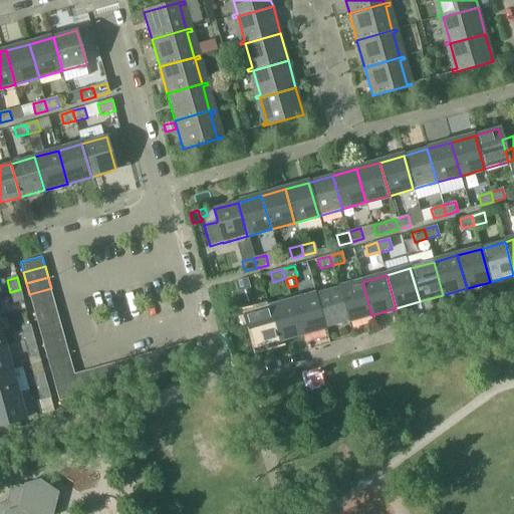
[(246,279),(235,282),(238,292),(249,288),(246,279)]
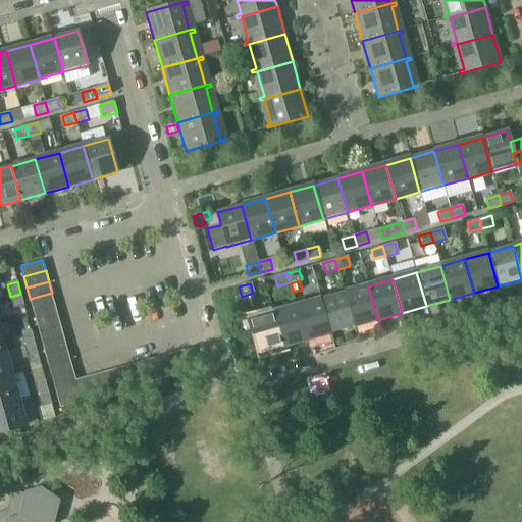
[(354,326),(377,320),(368,286),(344,293),(354,326)]
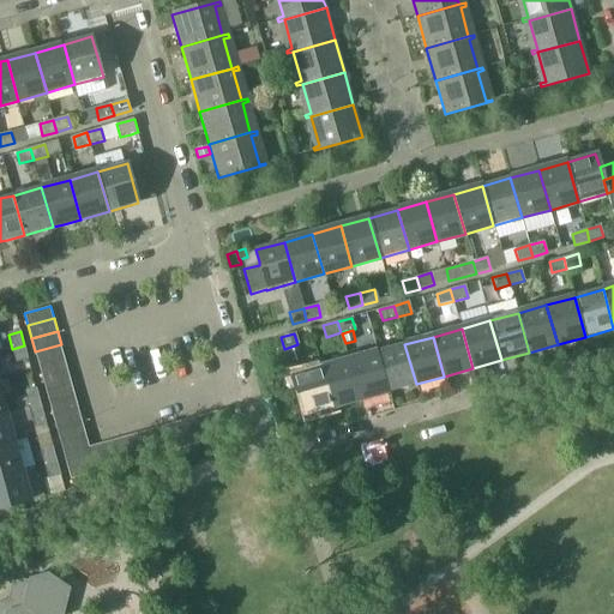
[(65,357),(61,344),(35,351),(38,365),(65,357)]
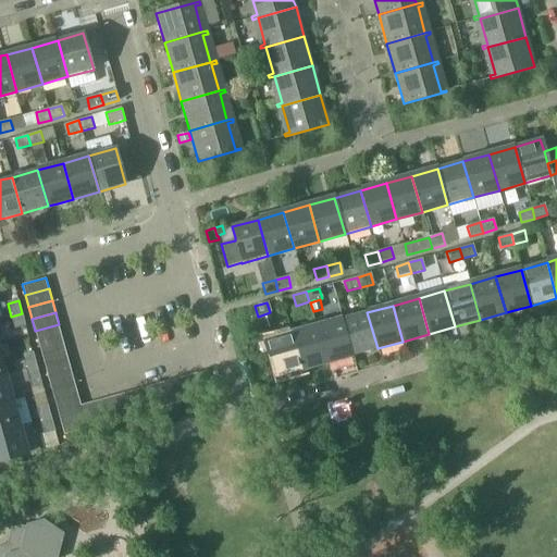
[(378,348),(367,312),(342,320),(351,356),(378,348)]
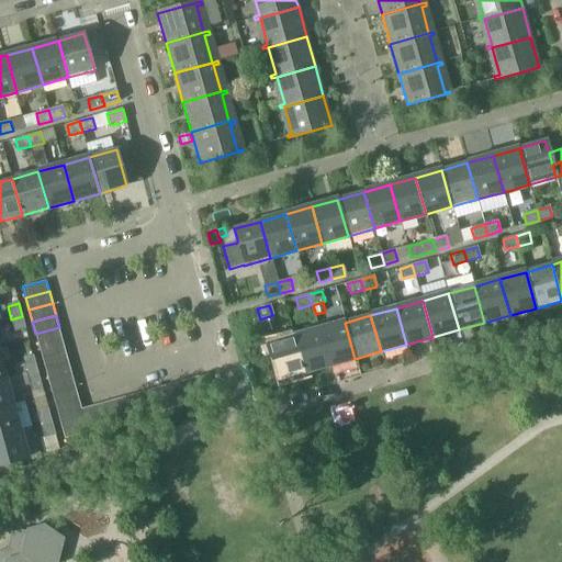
[(14,333),(25,329),(22,316),(11,319),(14,333)]
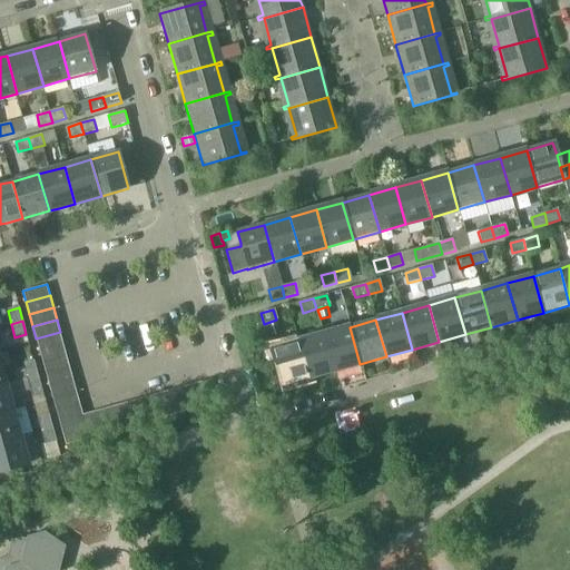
[(334,372),(360,364),(350,327),(323,334),(334,372)]
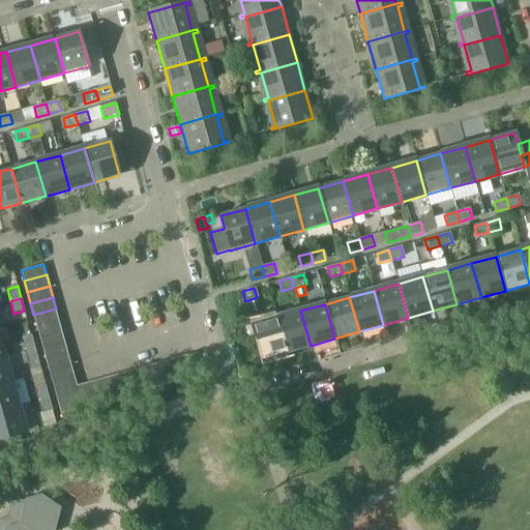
[(36,325),(59,320),(56,308),(33,315),(36,325)]
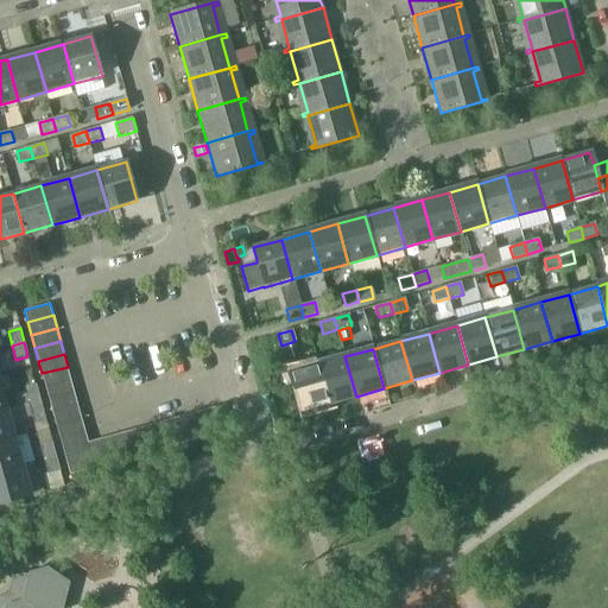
[(356,397),(344,356),(317,365),(328,404),(356,397)]
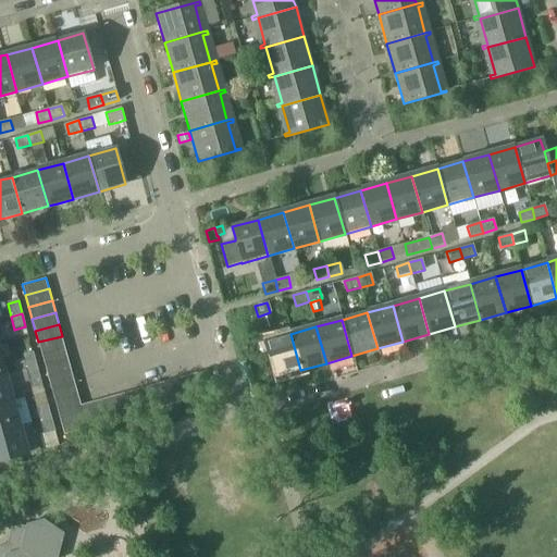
[(274,378),(300,370),(291,334),(264,342),(274,378)]
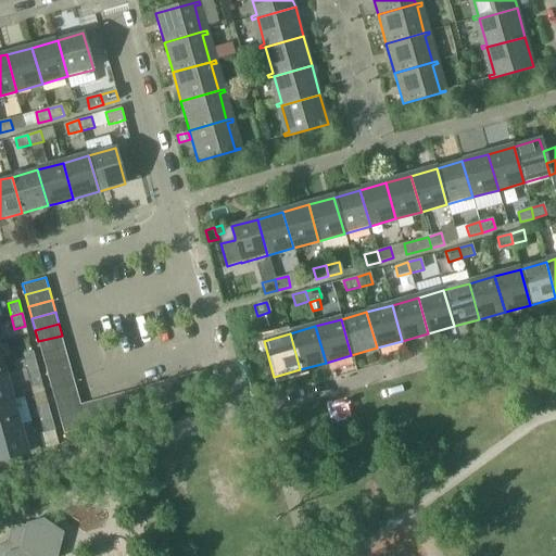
[(65,346),(62,336),(38,341),(41,353),(65,346)]
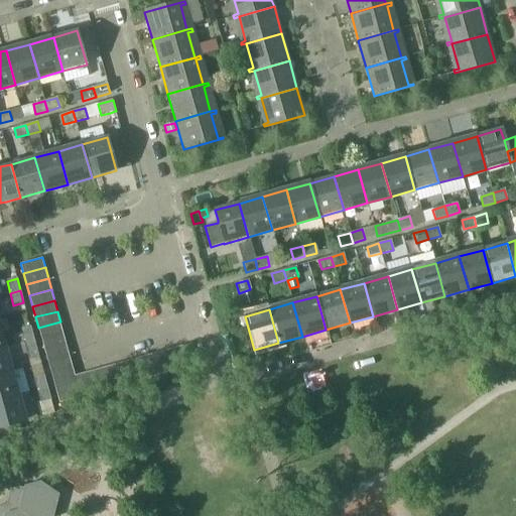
[(41,339),(63,333),(60,321),(38,328),(41,339)]
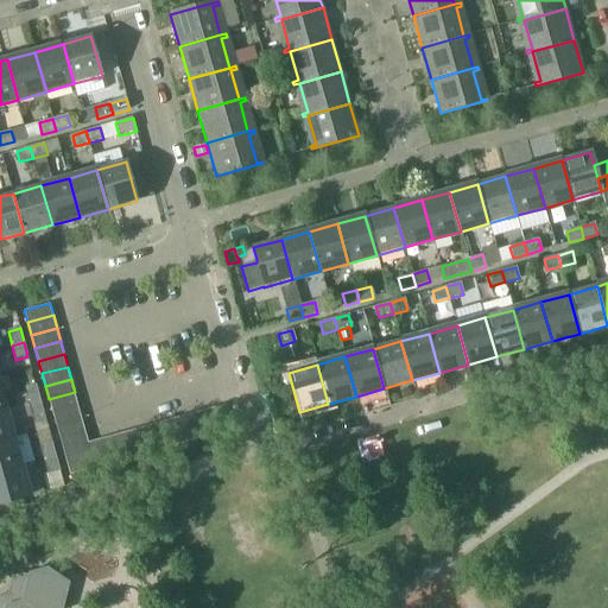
[(24,388),(29,403),(40,400),(36,386),(24,388)]
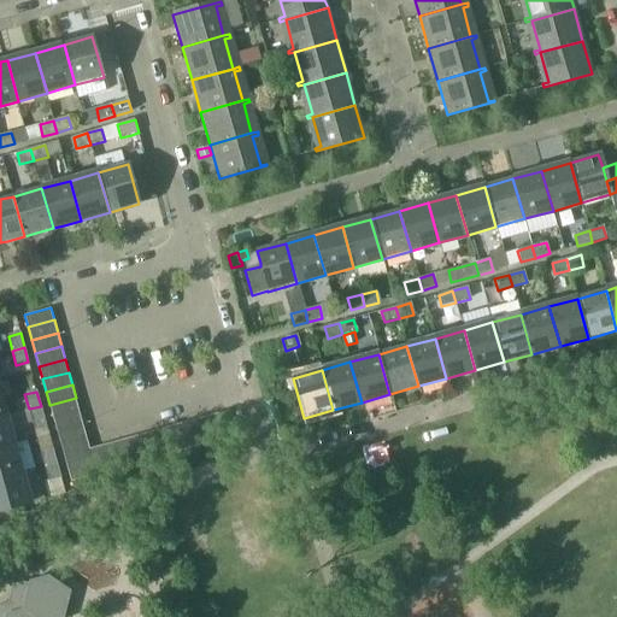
[(80,411),(76,398),(50,405),(53,418),(80,411)]
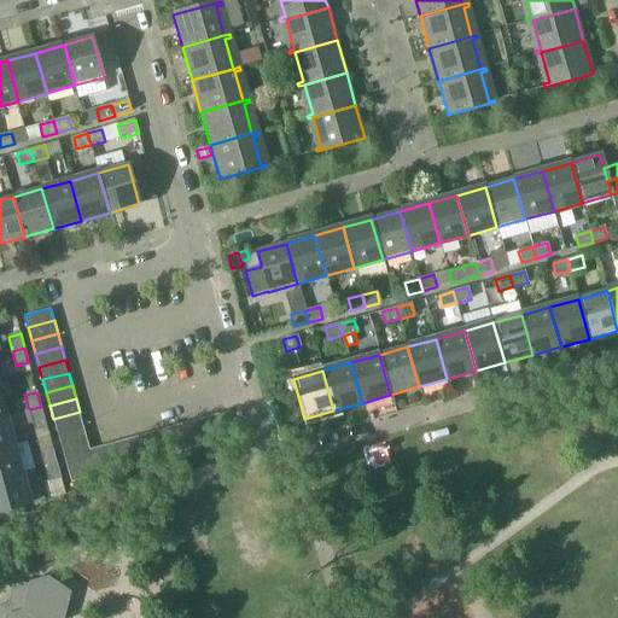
[(33,424),(45,420),(41,407),(29,409),(33,424)]
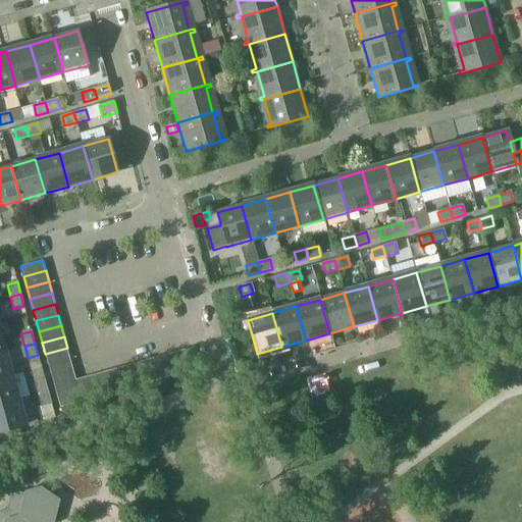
[(48,365),(70,359),(67,348),(45,354),(48,365)]
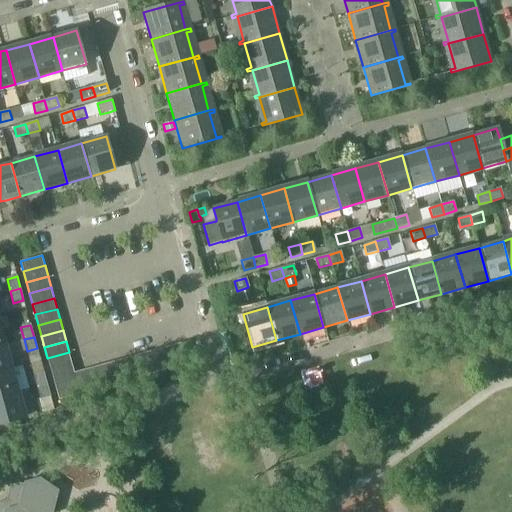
[(0,372),(11,369),(4,345),(0,345),(0,372)]
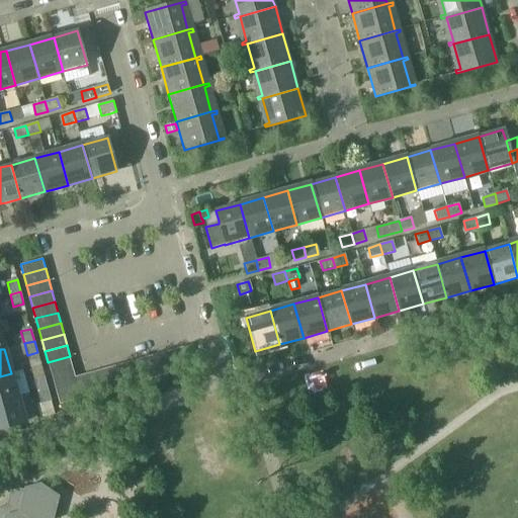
[(73,366),(70,356),(48,362),(51,372),(73,366)]
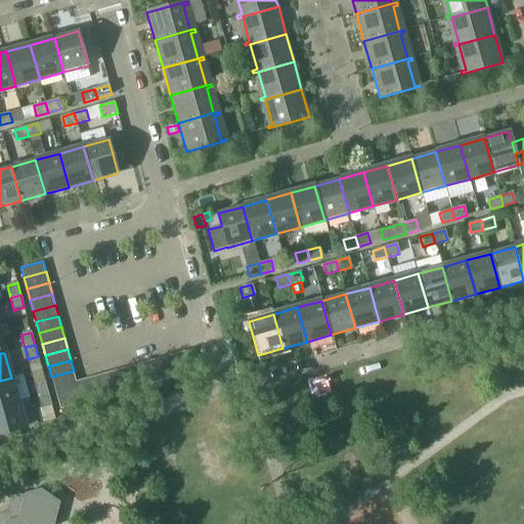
[(127,391),(137,388),(131,366),(121,369),(127,391)]
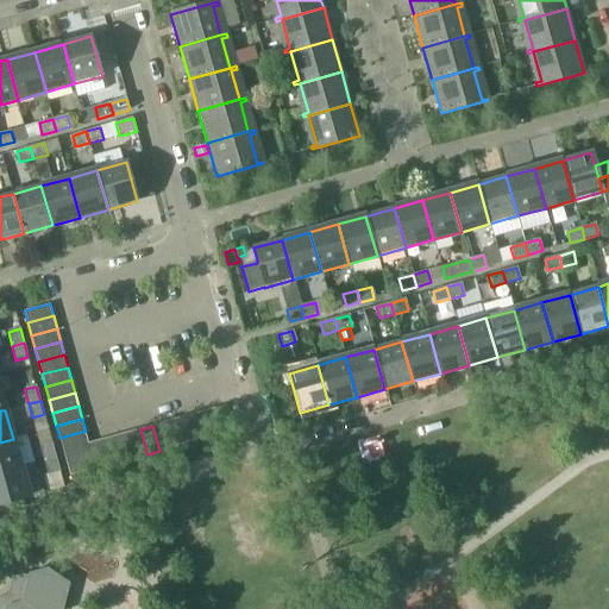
[(135,458),(148,454),(140,429),(127,433),(135,458)]
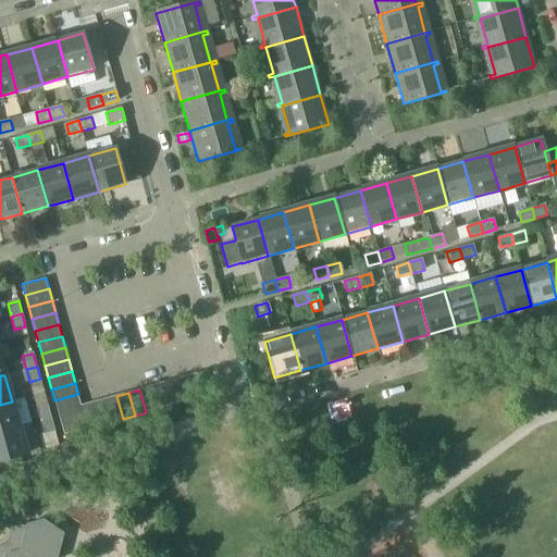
[(64,435),(87,429),(82,406),(78,394),(54,400),(64,435)]
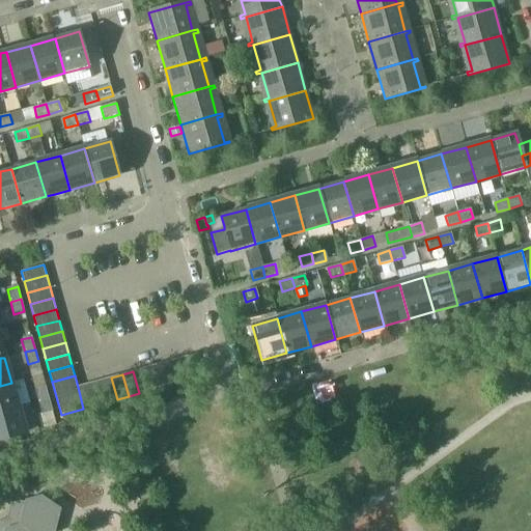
[(117,399),(111,378),(100,381),(106,402),(117,399)]
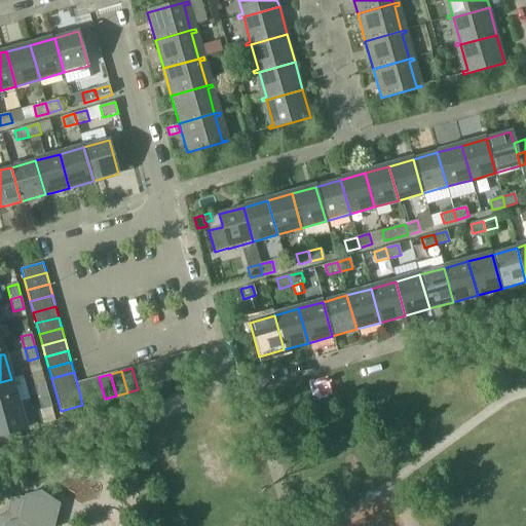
[(94,402),(105,399),(99,377),(87,380),(94,402)]
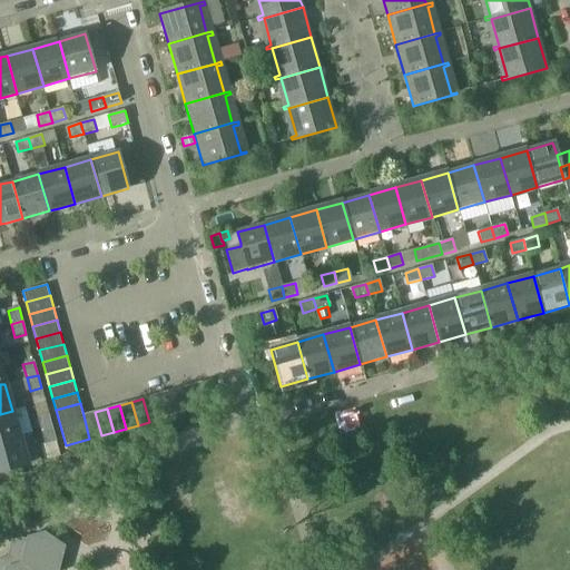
[(0,414),(0,443),(20,438),(12,411),(0,414)]
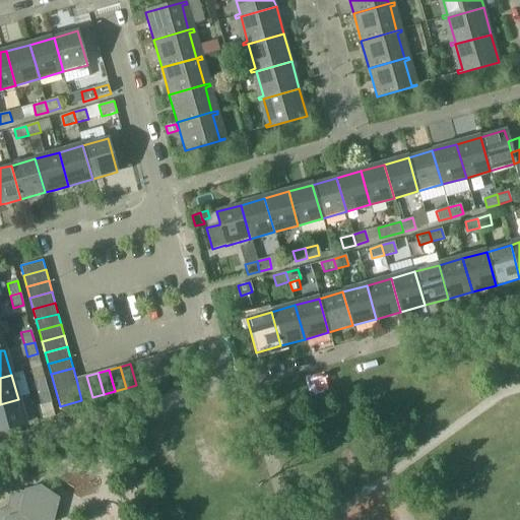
[(92,397),(86,376),(76,379),(81,400),(92,397)]
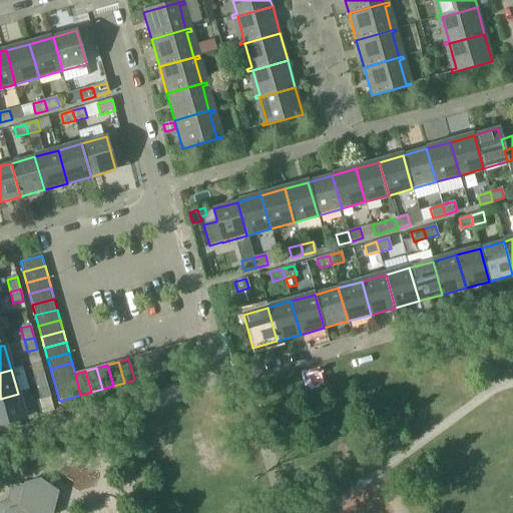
[(34,377),(37,389),(47,386),(44,375),(34,377)]
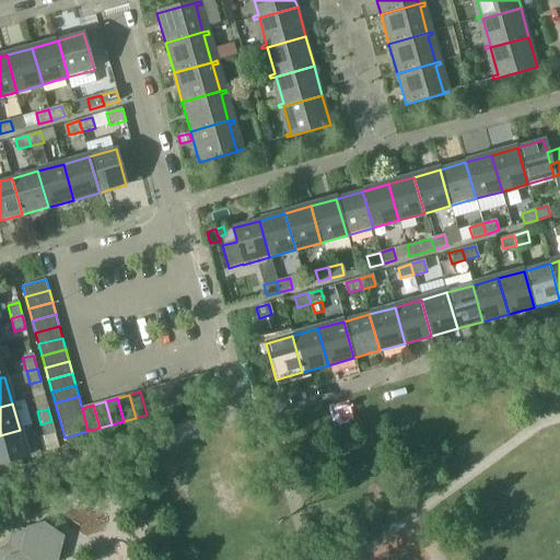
[(44,438),(55,434),(51,421),(41,424),(44,438)]
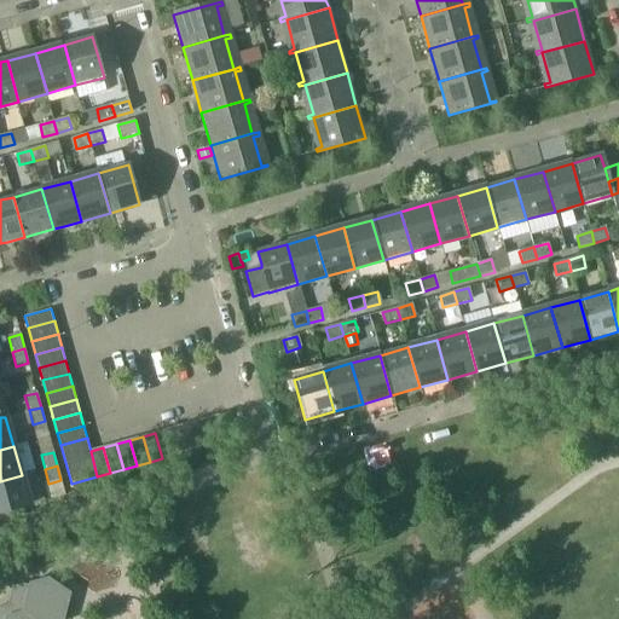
[(0,514),(30,507),(29,505),(22,475),(0,481),(0,514)]
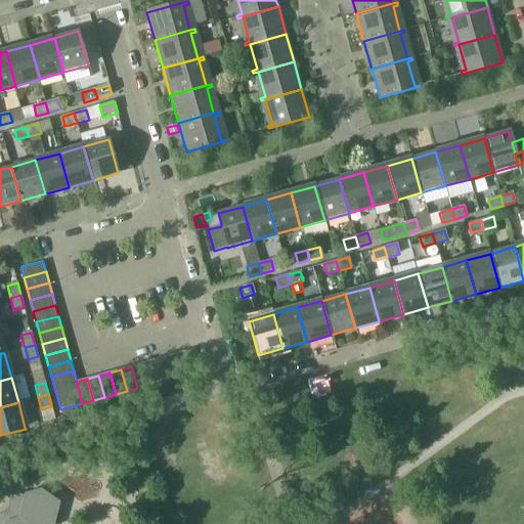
[(0,523),(53,523),(59,504),(40,490),(38,491),(26,494),(25,496),(19,495),(10,497),(7,513),(0,515),(0,523)]
